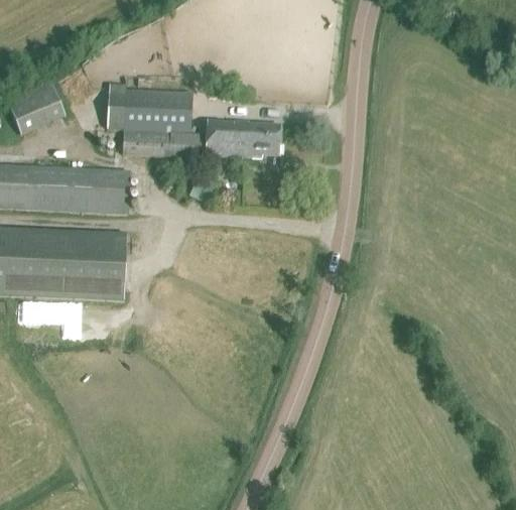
[(58,77),(12,98),(28,132),(75,111),(58,77)]
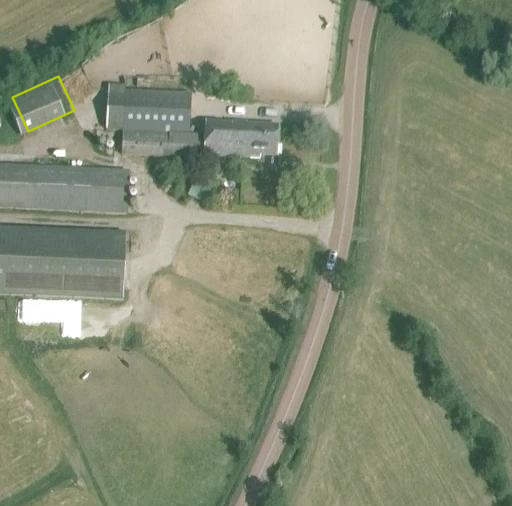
[(109,84),(107,126),(122,126),(122,128),(122,149),(169,151),(199,153),(200,131),(189,130),(190,88),(181,87),(124,85),(124,82),(109,81),(109,84)]
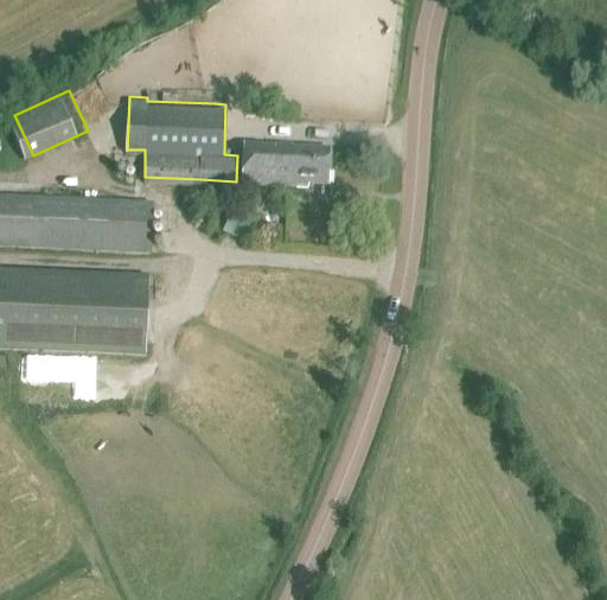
[(308,182),(308,178),(328,179),(330,145),(292,144),(293,139),(276,138),(276,140),(261,140),(262,138),(243,136),(241,179),(308,182)]
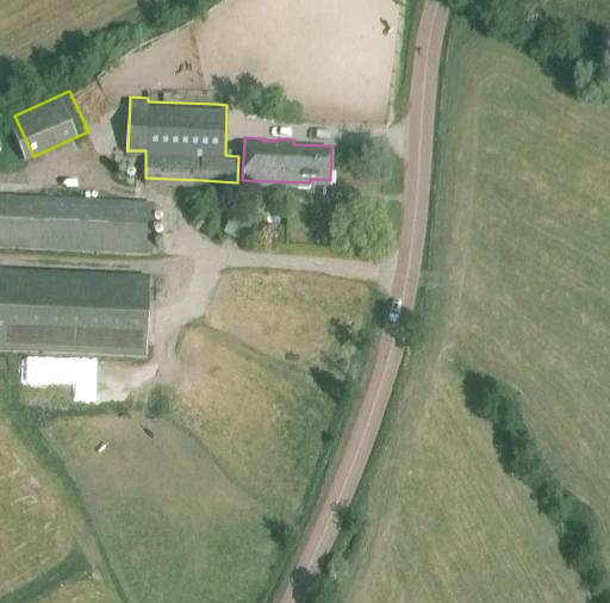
[(0,241),(37,243),(151,249),(154,199),(0,190),(0,241)]
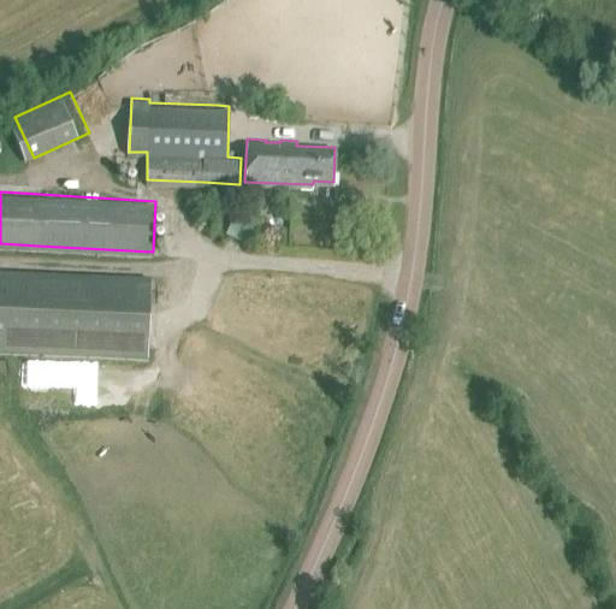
[(152,276),(0,267),(0,348),(147,355),(152,276)]
